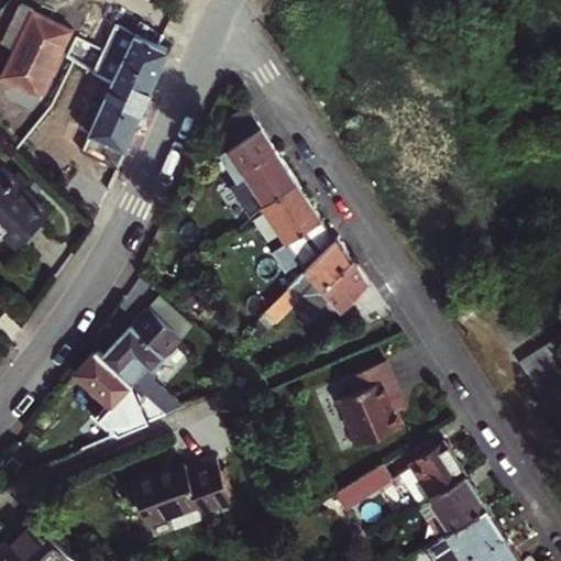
[(79,124),(89,107),(48,87),(61,63),(77,69),(89,44),(91,41),(22,7),(2,47),(14,53),(1,81),(30,94),(44,102),(79,124)]
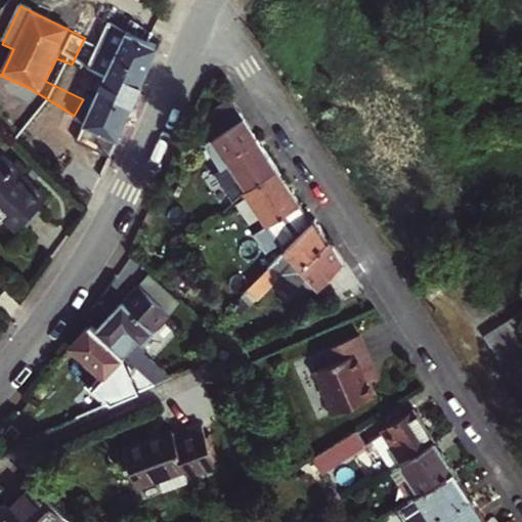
[(98,48),(146,73),(157,47),(147,43),(139,40),(110,23),(98,48)]
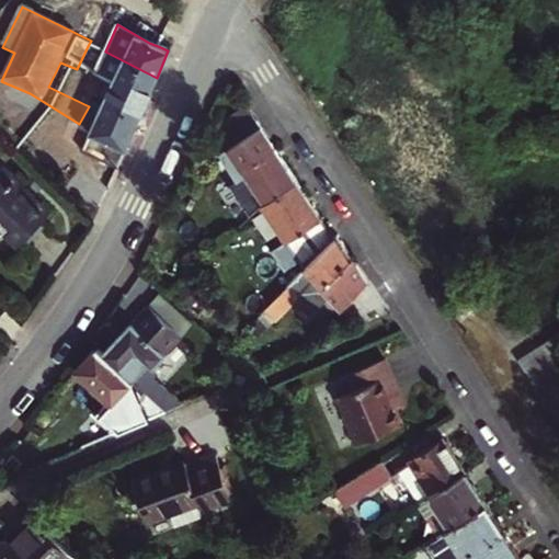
[(146,103),(157,78),(105,52),(94,78),(101,82),(113,88),(146,103)]
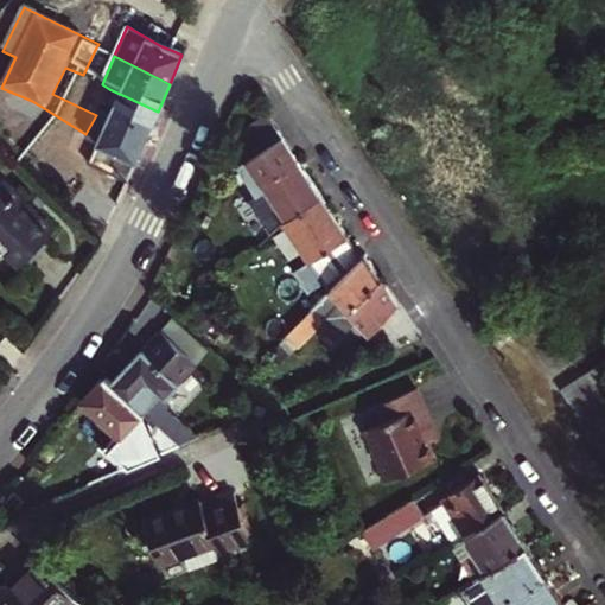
[(108,123),(122,95),(109,89),(96,115),(108,123)]
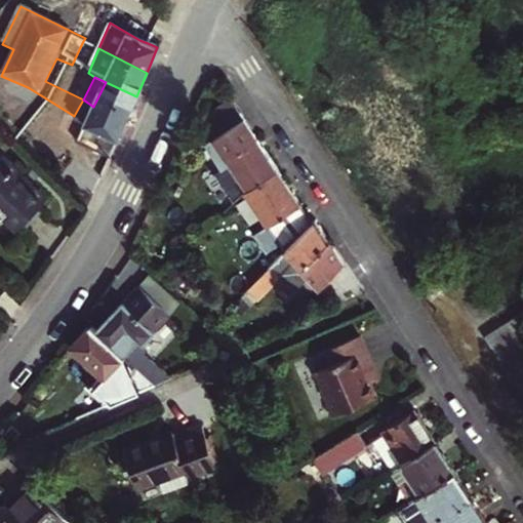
[(110,159),(136,96),(106,82),(93,107),(77,143),(110,159)]
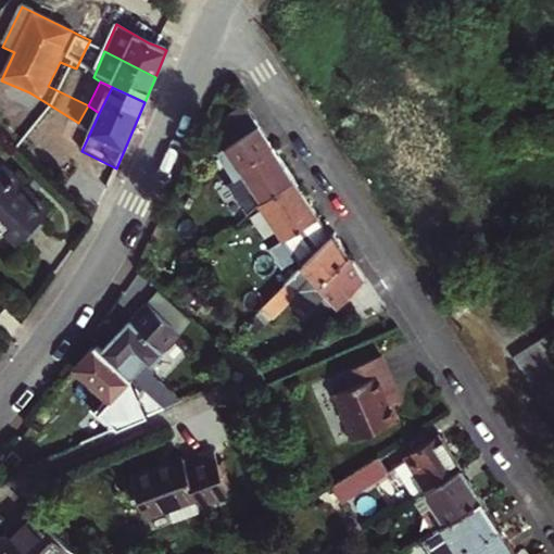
[(247,181),(262,204),(292,184),(244,110),(212,131),(236,166),(226,173),(234,186),(240,186),(247,181)]
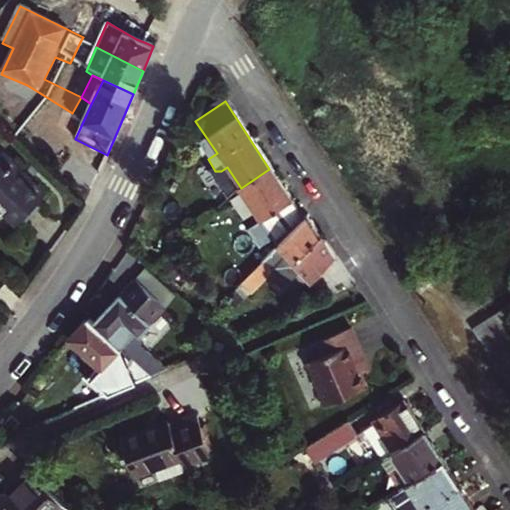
[(3,155),(0,157),(0,207),(18,225),(46,197),(3,155)]
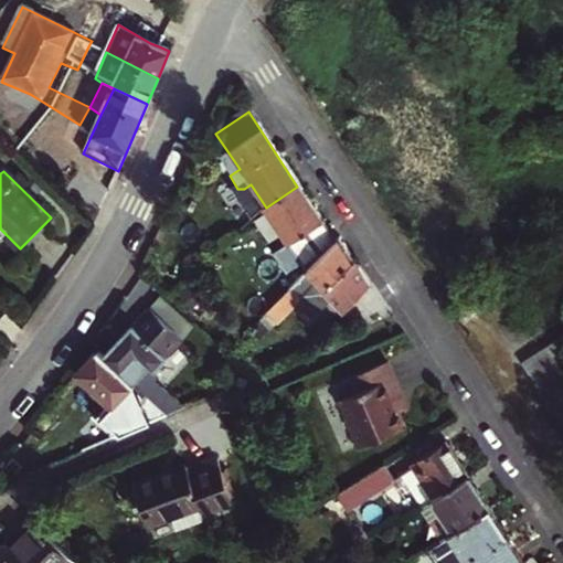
[(266,208),(263,210),(305,274),(333,243),(297,187),(266,208)]
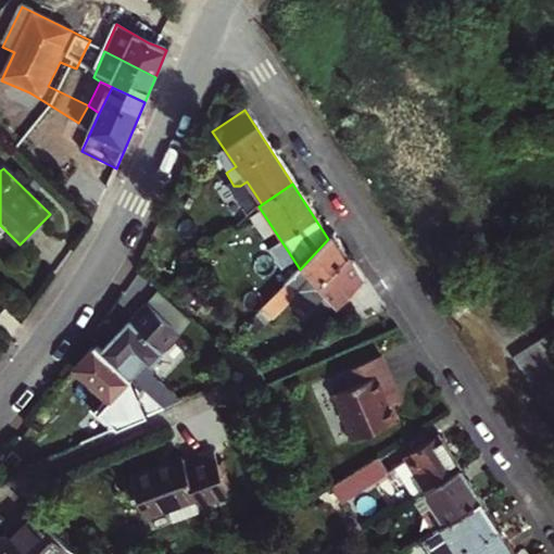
[(300,269),(254,317),(263,326),(268,320),(269,320),(287,302),(285,300),(289,294),(300,306),(315,289),(327,306),(363,285),(331,236),(328,239),(300,269)]
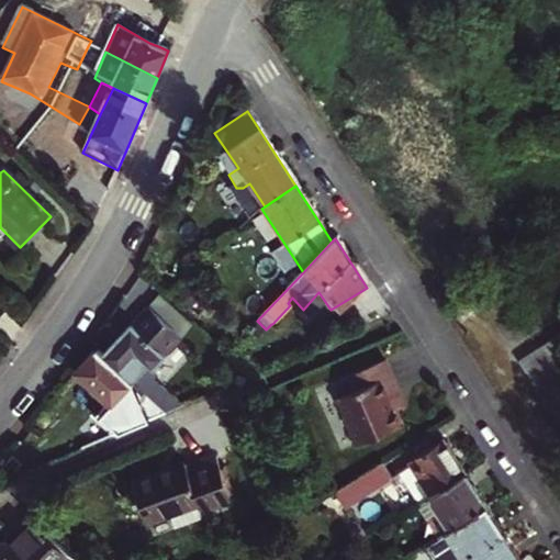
[(525,314),(535,329),(558,315),(548,300),(525,314)]
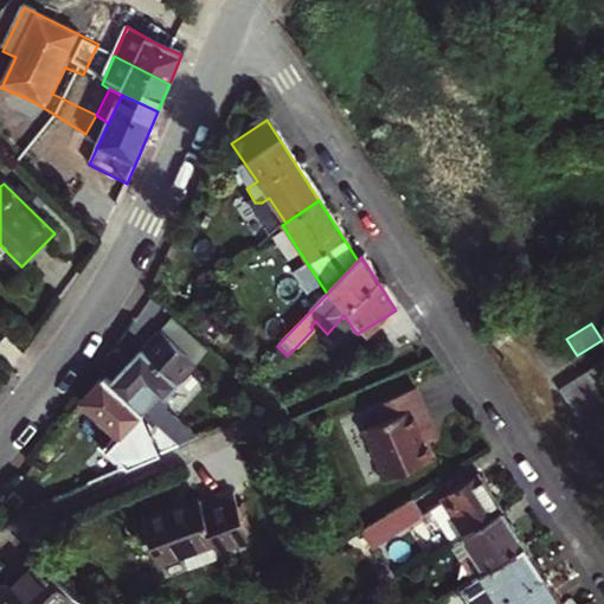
[(155,334),(110,381),(153,424),(164,411),(167,409),(160,402),(191,368),(155,334)]
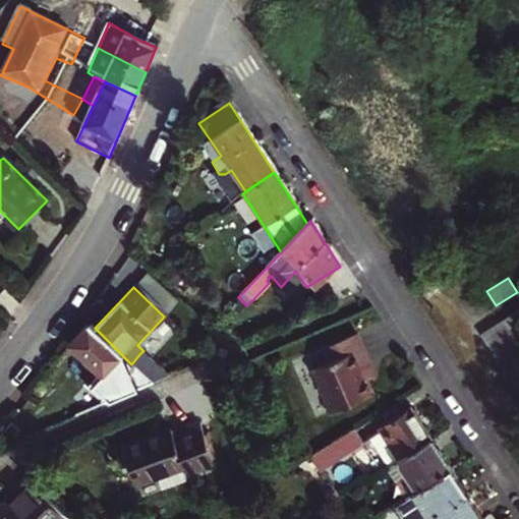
[(462,306),(471,322),(496,305),(486,291),(462,306)]
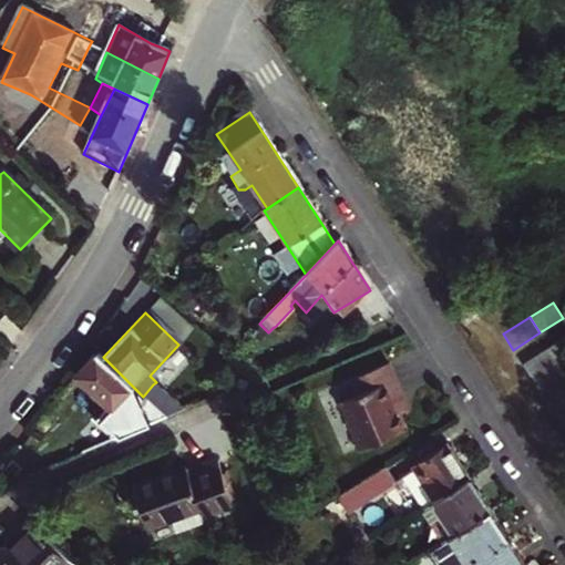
[(564,335),(548,347),(560,363),(564,359),(564,335)]
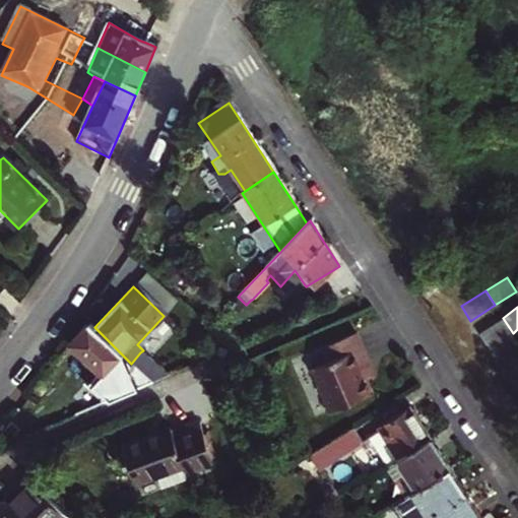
[(489,348),(513,333),(503,318),(479,333),(489,348)]
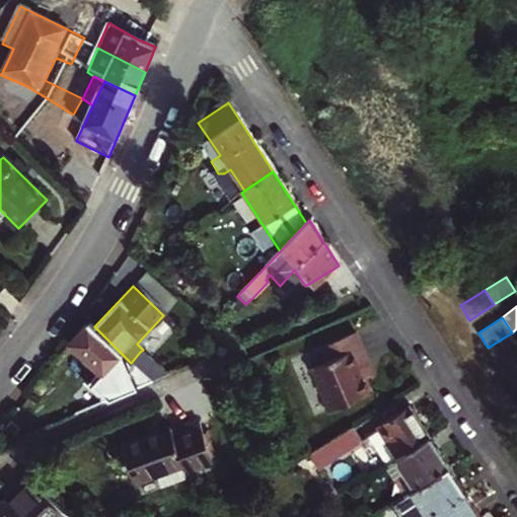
[(74,416),(151,382),(139,370),(131,363),(94,326),(88,321),(70,344),(97,371),(85,386),(83,384),(82,387),(82,390),(70,400),(74,416)]
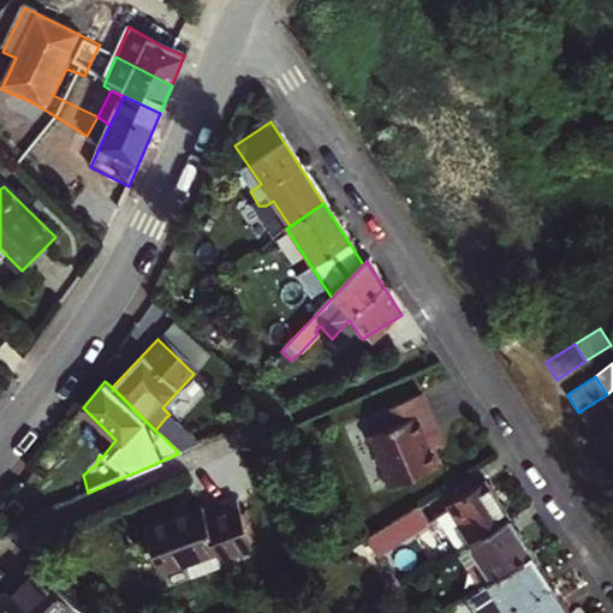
[(578,412),(588,428),(612,411),(612,404),(607,394),(578,412)]
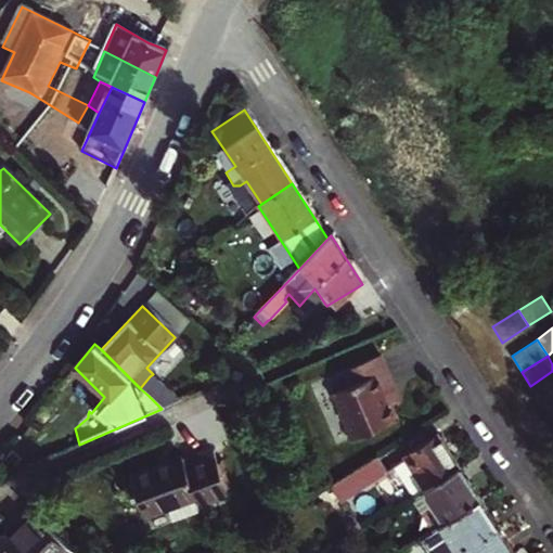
[(389,388),(376,357),(336,374),(343,389),(331,395),(349,440),(393,421),(387,407),(381,393),(389,388)]
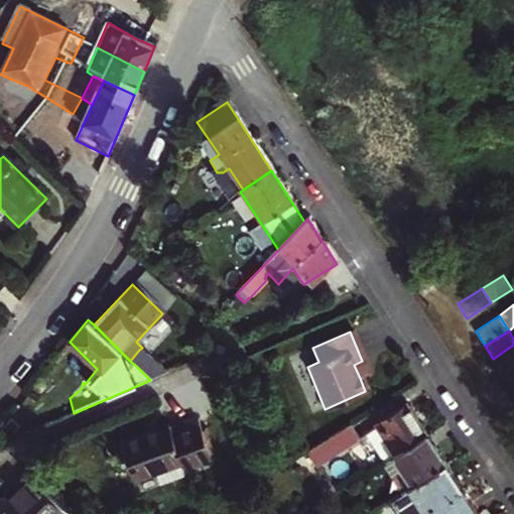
[(513,345),(493,359),(502,372),(513,364),(513,345)]
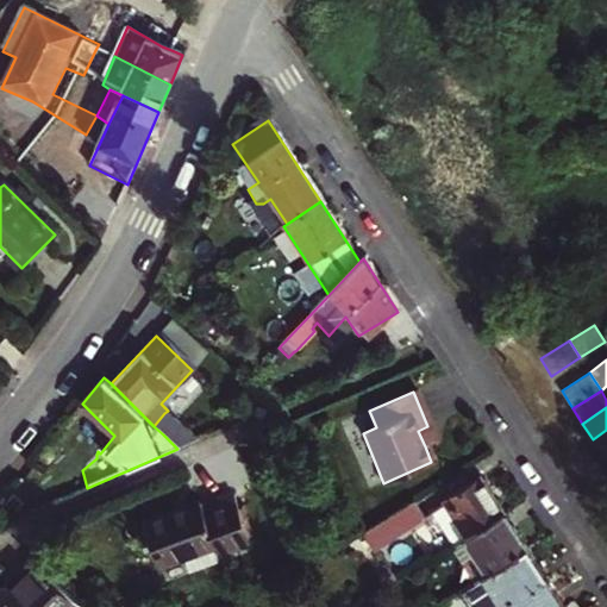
[(163,435),(174,423),(164,413),(154,426),(163,435)]
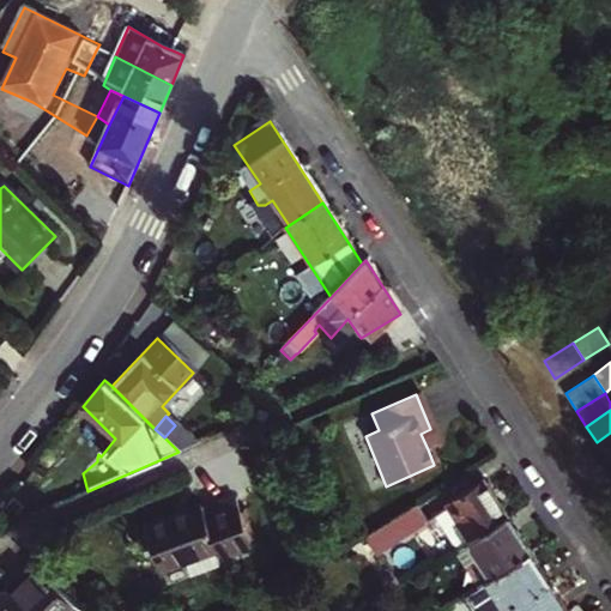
[(195,445),(175,425),(164,437),(179,452),(195,445)]
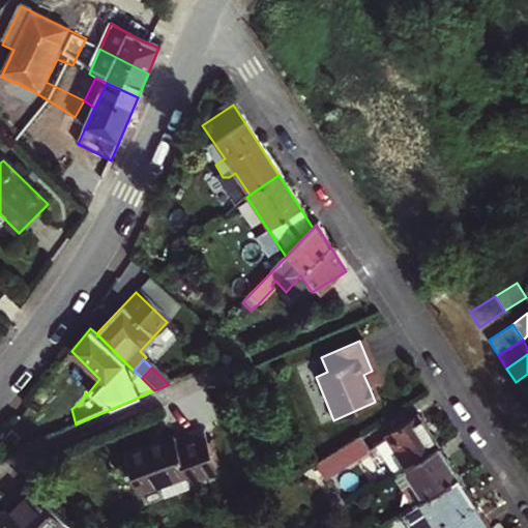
[(372,371),(363,375),(370,388),(378,384),(372,371)]
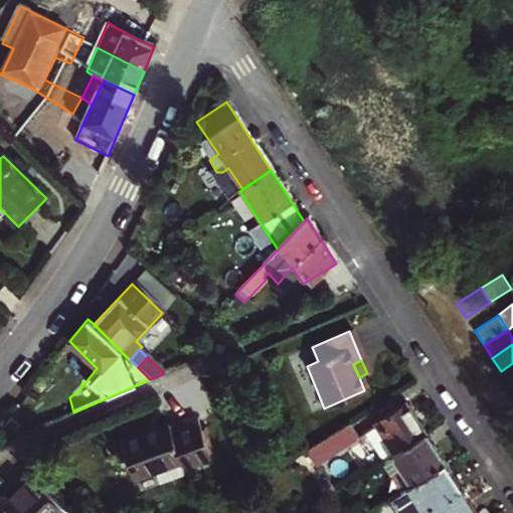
[(512,363),(501,371),(509,384),(512,381),(512,363)]
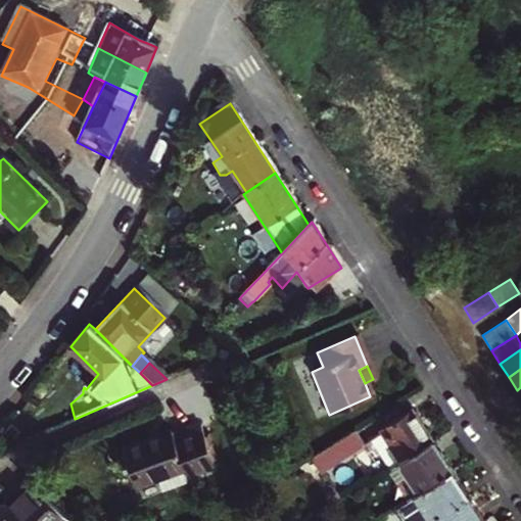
[(371,441),(387,470),(397,464),(432,442),(412,412),(380,432),(381,435),(371,441)]
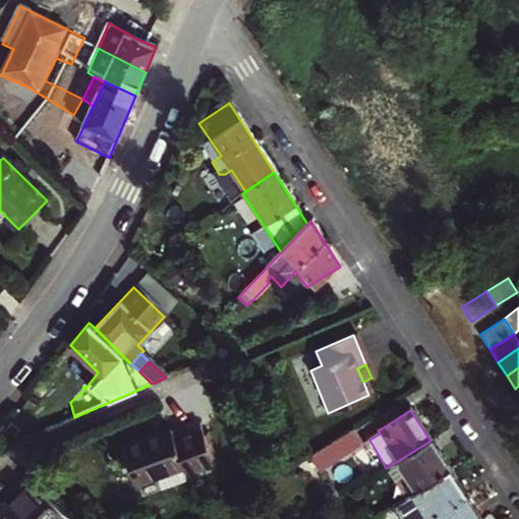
[(168,431),(120,450),(133,484),(181,467),(183,474),(212,464),(197,425),(169,436),(168,431)]
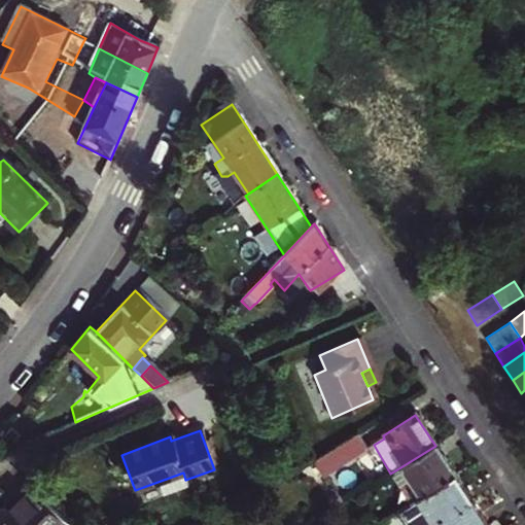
[(313,463),(322,479),(365,450),(356,435),(313,463)]
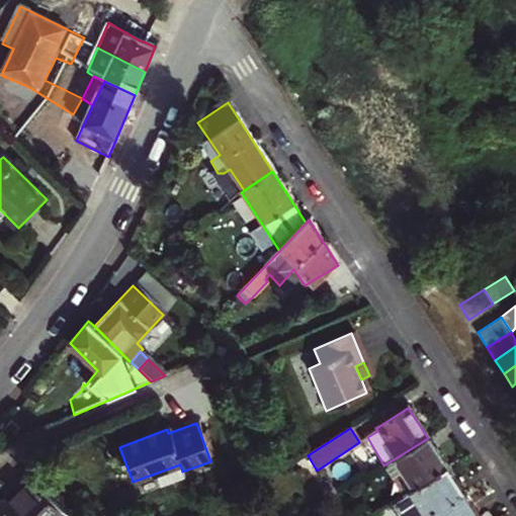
[(428,438),(394,459),(413,490),(447,467),(428,438)]
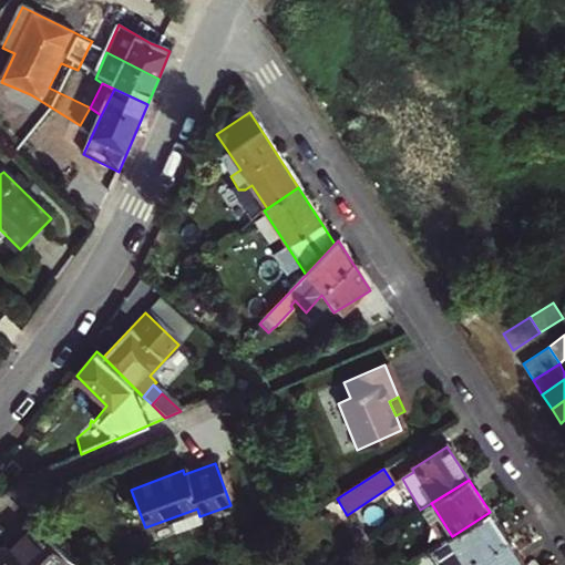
[(469,564),(509,541),(490,512),(452,536),(449,537),(463,561),(456,564),(469,564)]
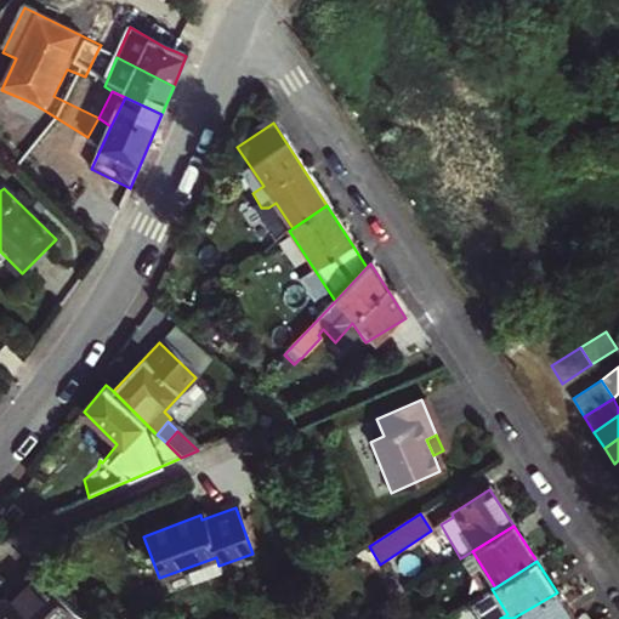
[(79,618),(38,577),(4,613),(10,618),(79,618)]
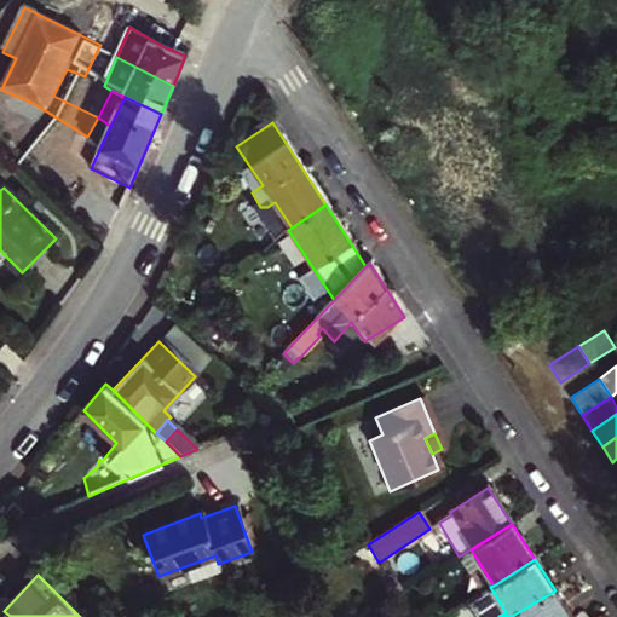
[(490,587),(474,598),(486,616),(499,616),(506,612),(490,587)]
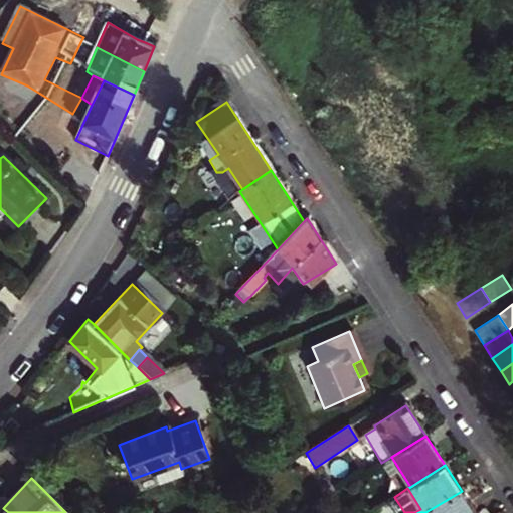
[(462,491),(425,512),(469,512),(474,509),(462,491)]
